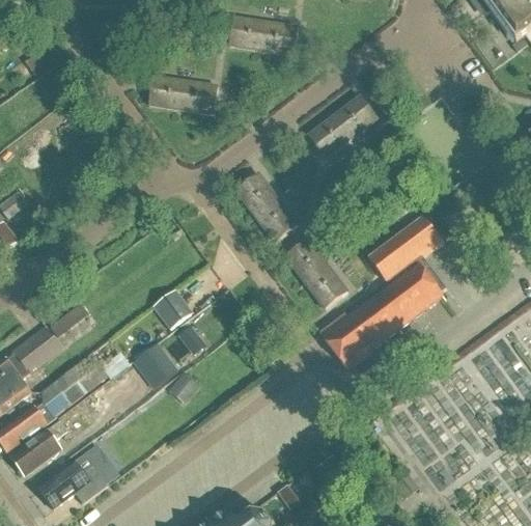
[(530,133),(530,0),(476,0),(486,14),(493,9),(516,42),(525,35),(530,43),(530,132),(530,133)]
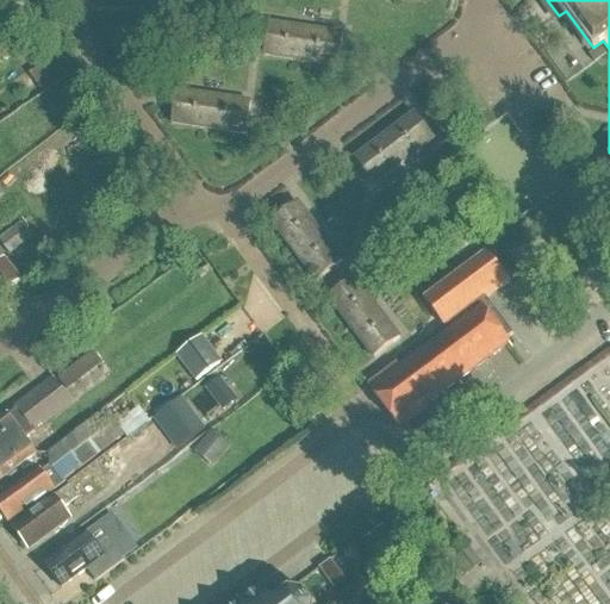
[(302,58),(305,25),(268,20),(263,53),(302,58)]
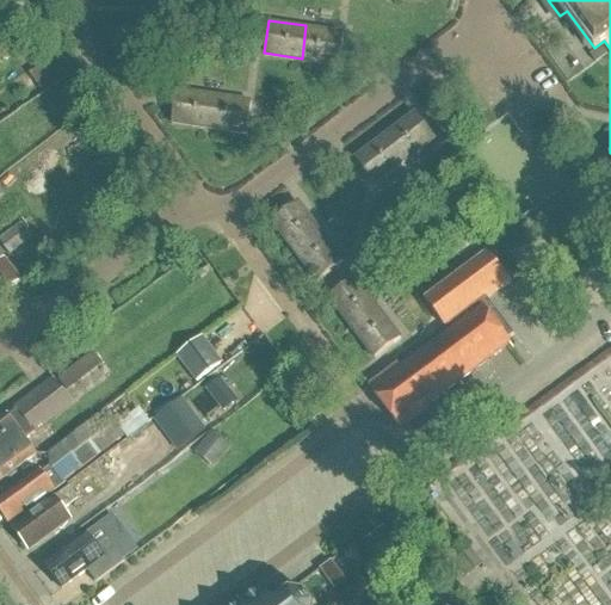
[(344,31),(306,25),(302,59),(339,63),(344,31)]
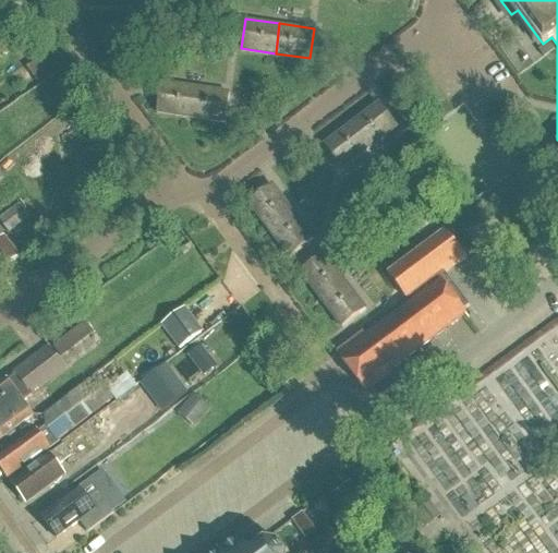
[(191,116),(195,85),(161,81),(157,110),(191,116)]
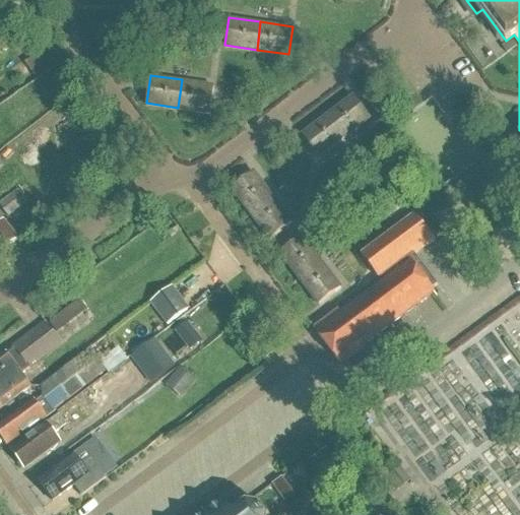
[(214,84),(182,79),(178,108),(210,112),(214,84)]
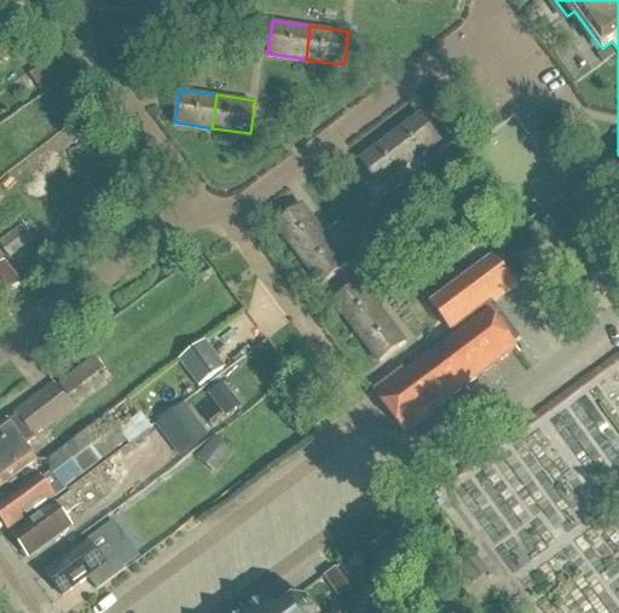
[(42,100),(33,107),(39,117),(48,110),(42,100)]
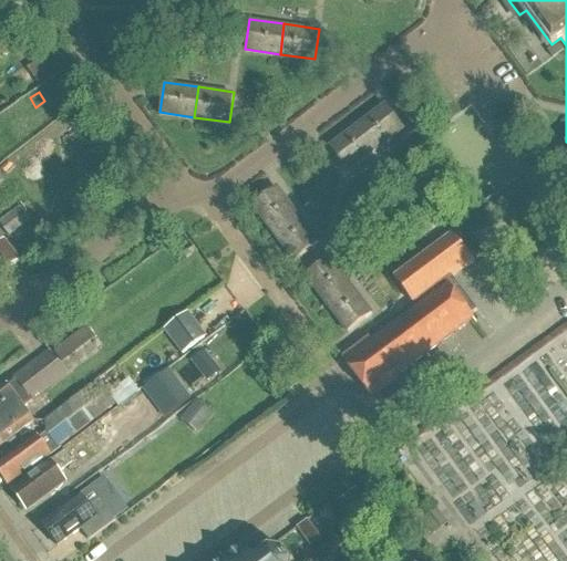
[(29,107),(24,102),(7,115),(11,121),(29,107)]
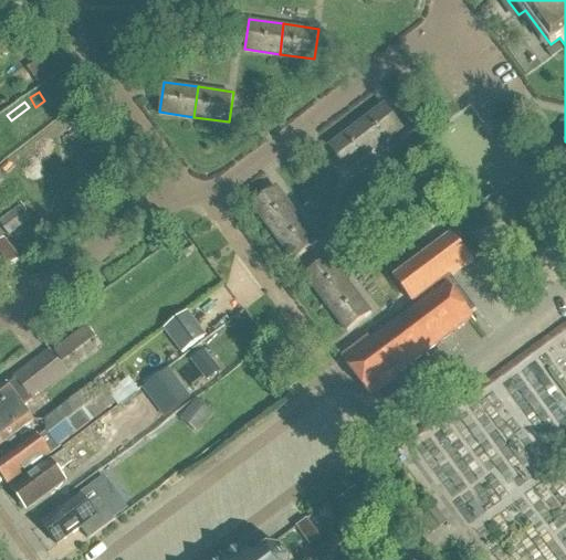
[(385,102),(356,123),(375,147),(404,126),(385,102)]
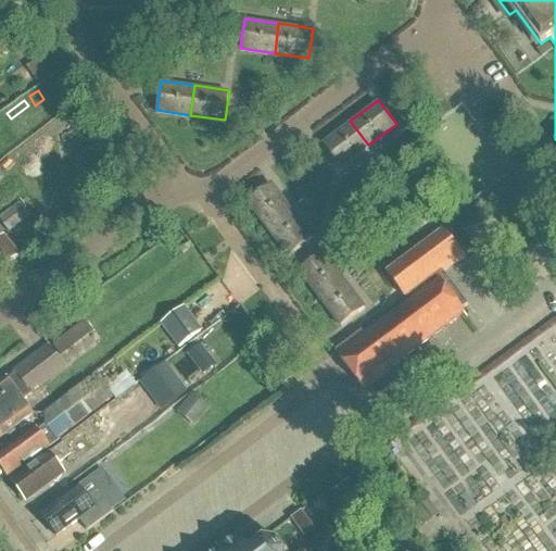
[(341,165),(368,145),(350,121),(323,141),(341,165)]
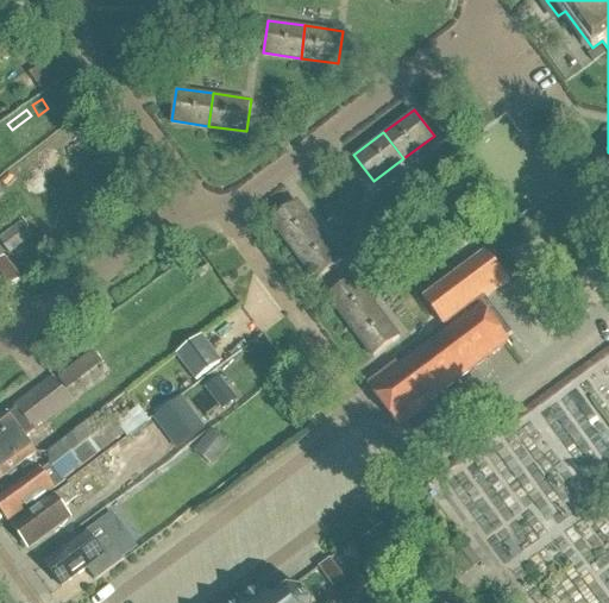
[(296,198),(270,218),(294,249),(320,228),(296,198)]
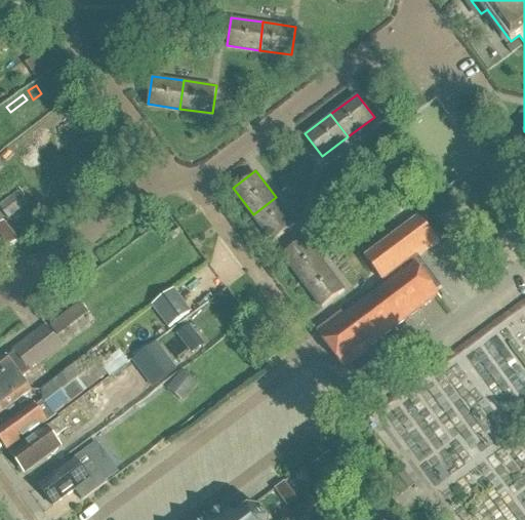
[(0,205),(7,215),(29,200),(18,188),(0,201),(0,205)]
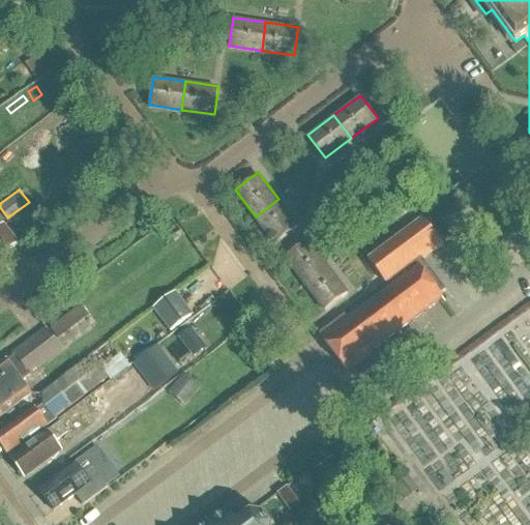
[(298,225),(278,199),(256,216),(275,242),(298,225)]
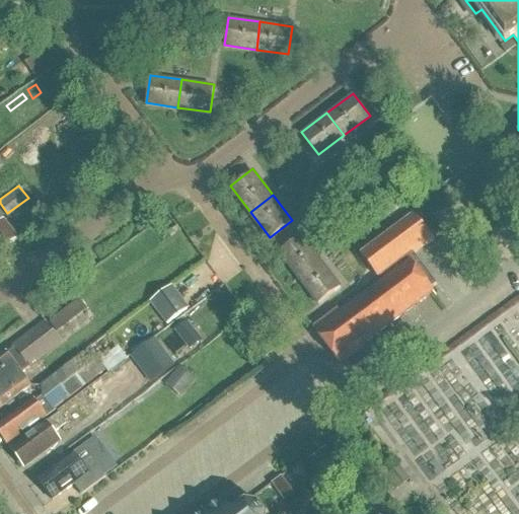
[(412,248),(432,234),(415,211),(360,251),(378,276),(379,275),(382,278),(411,258),(415,263),(420,259),(412,248)]
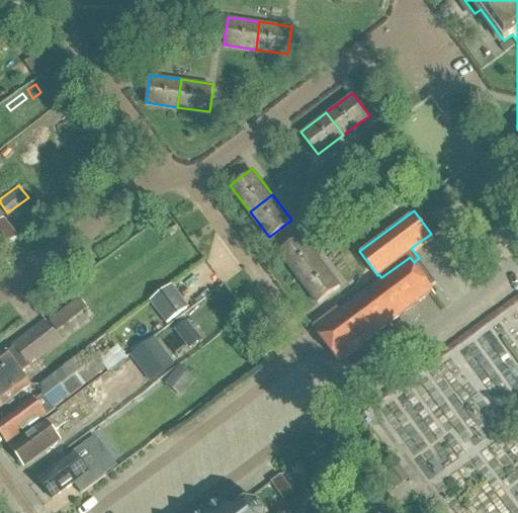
[(0,217),(0,248),(18,235),(3,215),(0,217)]
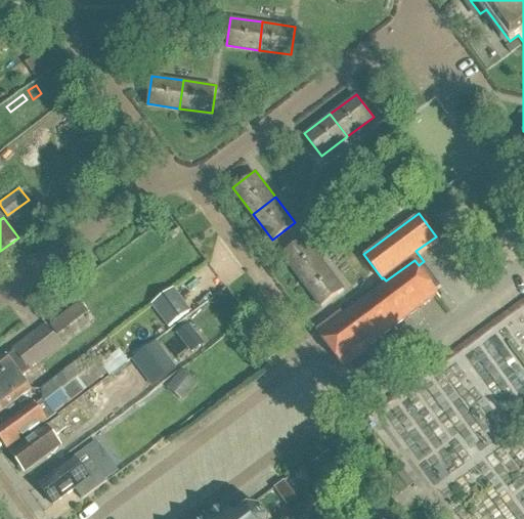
[(305,235),(281,252),(302,278),(324,261),(305,235)]
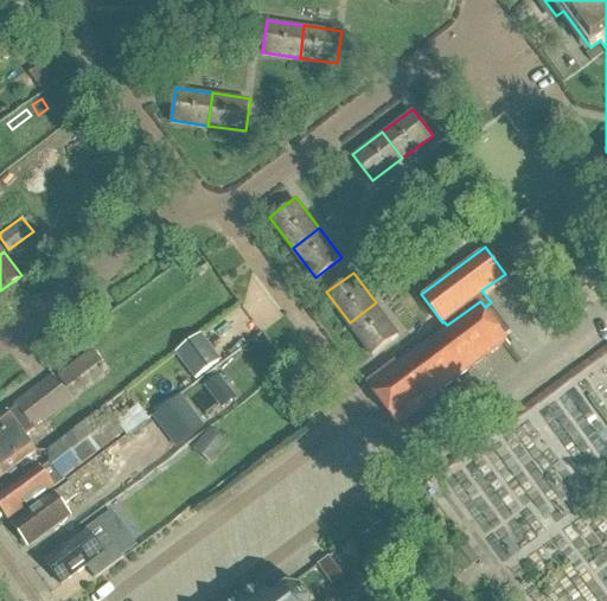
[(429,398),(509,339),(505,333),(511,330),(491,302),(485,307),(480,301),(447,325),(398,362),(396,358),(366,379),(400,426),(406,421),(411,430),(439,410),(429,398)]
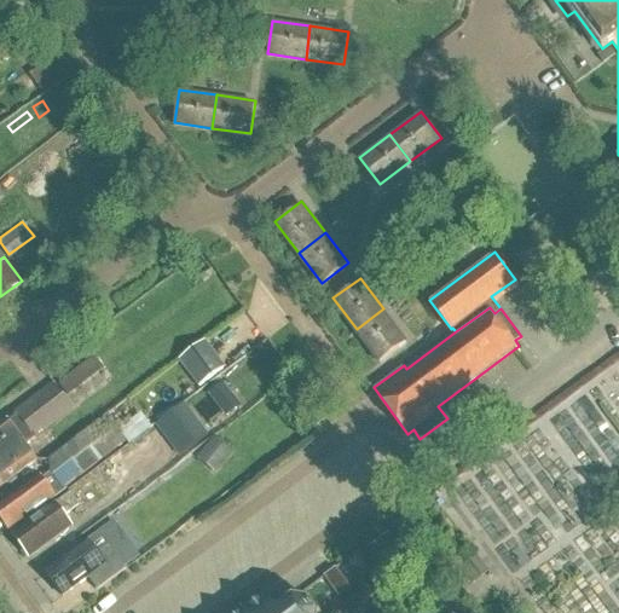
[(406,340),(383,308),(357,329),(380,360),(406,340)]
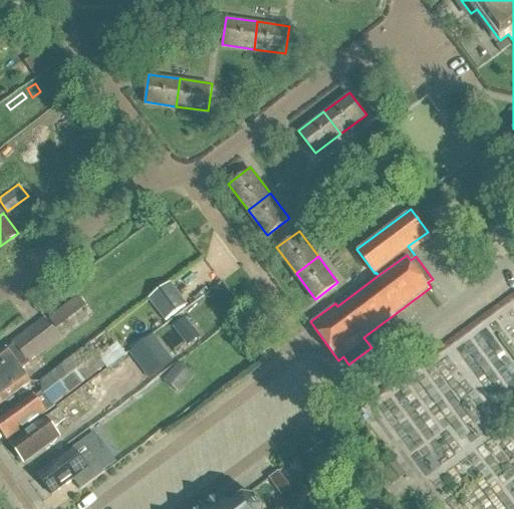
[(164,318),(187,301),(169,277),(146,294),(164,318)]
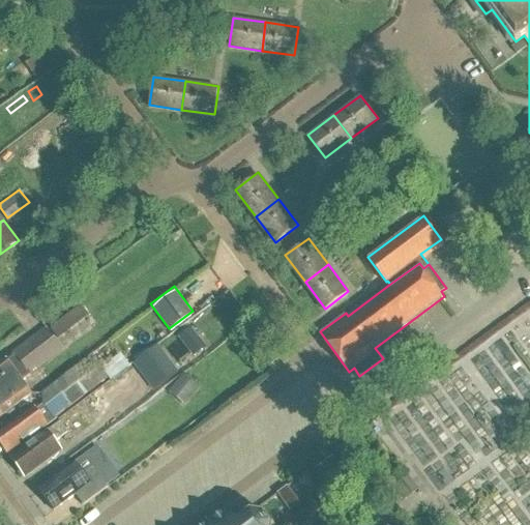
[(228,319),(235,328),(245,321),(238,311),(228,319)]
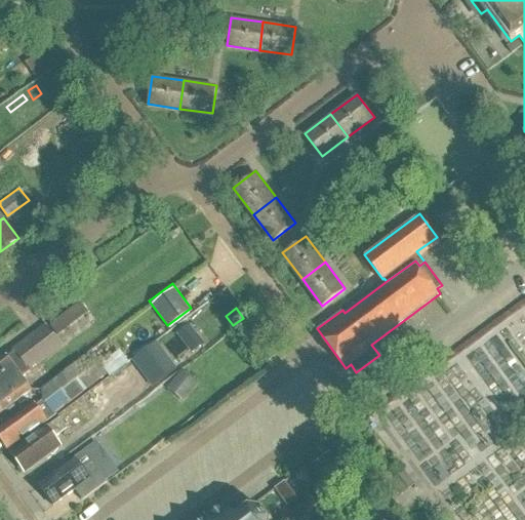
[(59,314),(48,322),(56,332),(68,324),(59,314)]
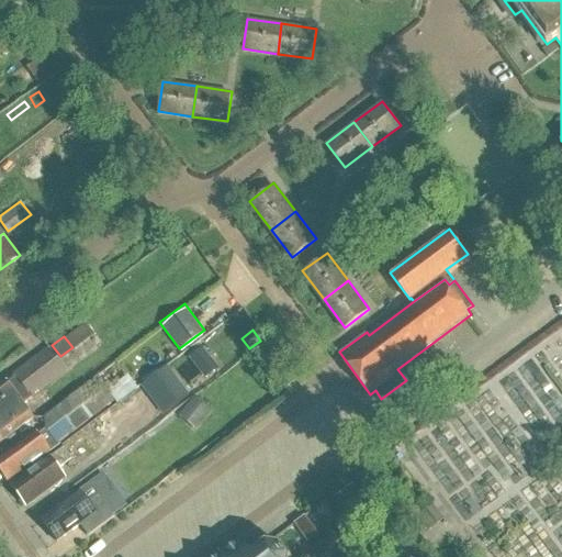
[(201,345),(211,357),(221,348),(212,336),(201,345)]
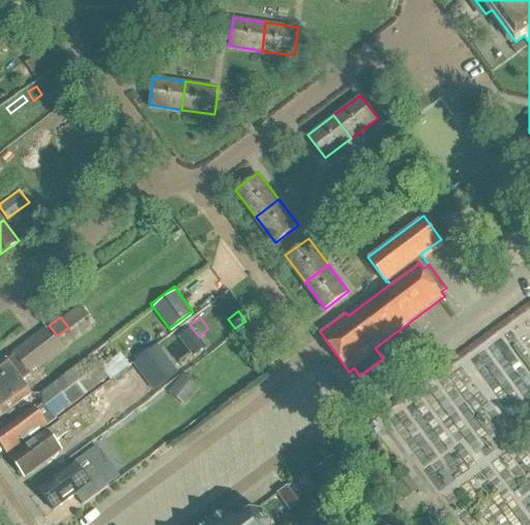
[(0,362),(0,416),(32,392),(21,378),(28,373),(28,374),(62,349),(46,326),(11,352),(12,353),(0,362)]
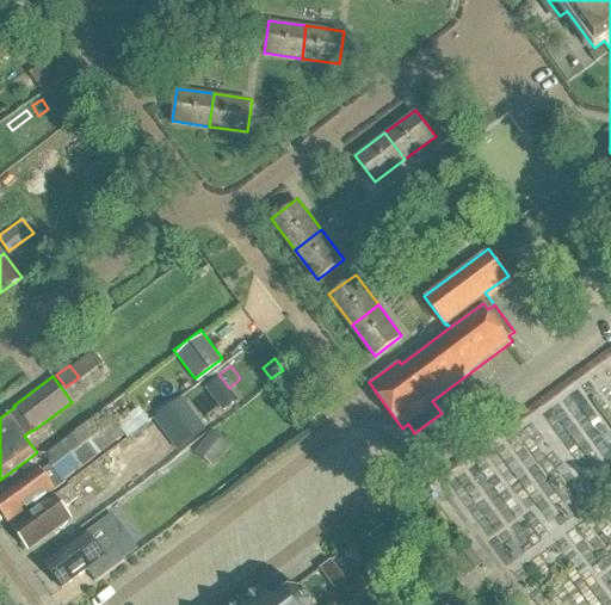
[(205,425),(181,394),(153,415),(177,446),(205,425)]
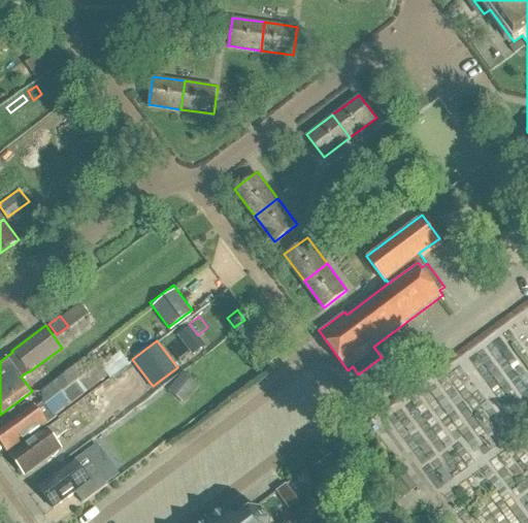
[(46,423),(42,417),(52,410),(55,414),(108,373),(100,362),(87,372),(78,362),(41,390),(42,400),(36,405),(34,403),(0,428),(0,438),(8,450),(20,440),(22,443),(46,423)]
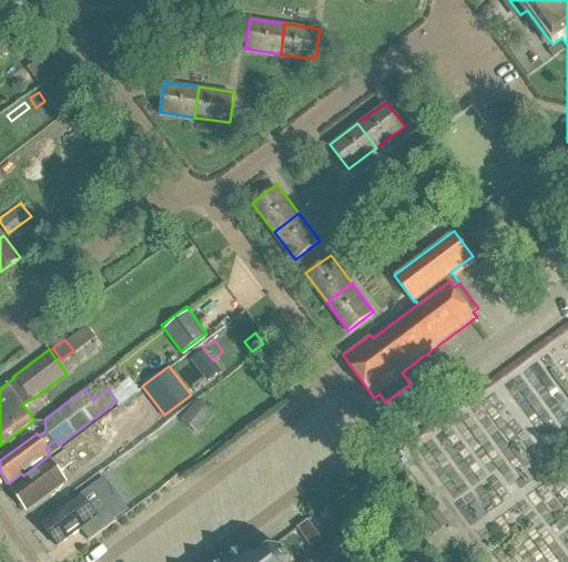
[(198,397),(181,417),(199,431),(215,411),(198,397)]
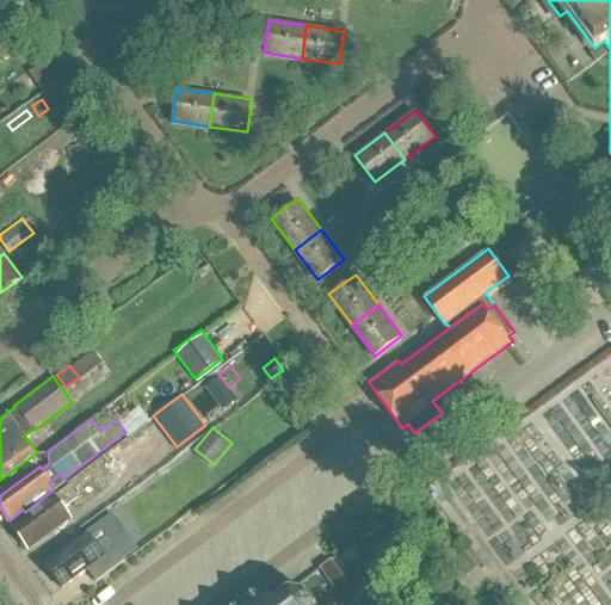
[(50,529),(71,513),(65,506),(79,495),(69,482),(12,524),(26,542),(48,526),(50,529)]
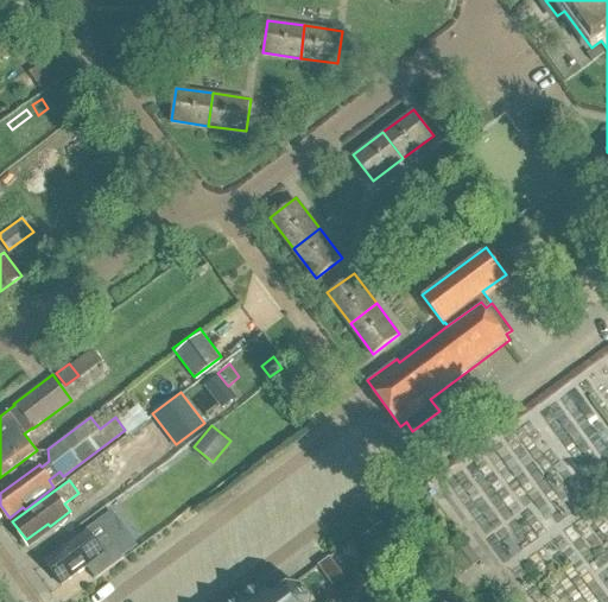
[(374,552),(396,537),(382,519),(362,534),(374,552)]
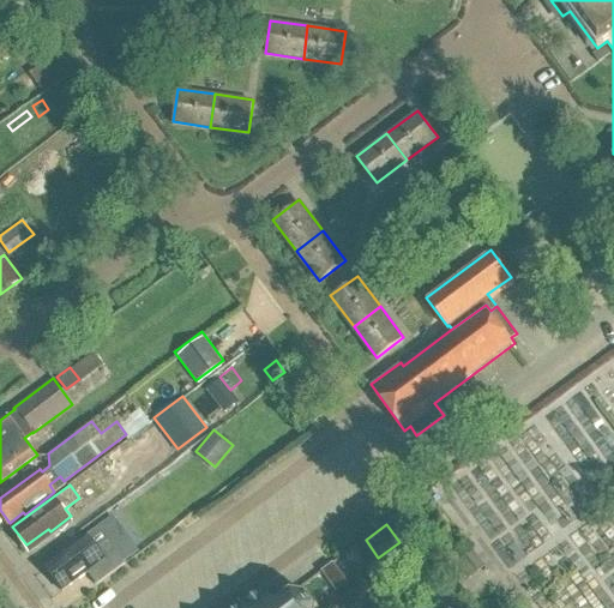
[(86,530),(43,563),(60,585),(85,567),(95,579),(125,558),(107,534),(95,543),(86,530)]
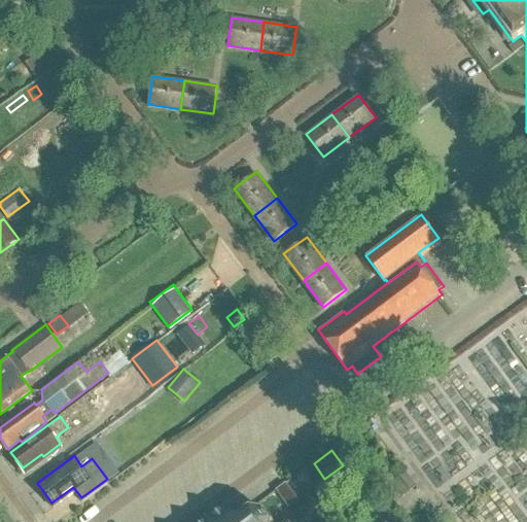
[(299,497),(286,481),(276,488),(288,506),(299,497)]
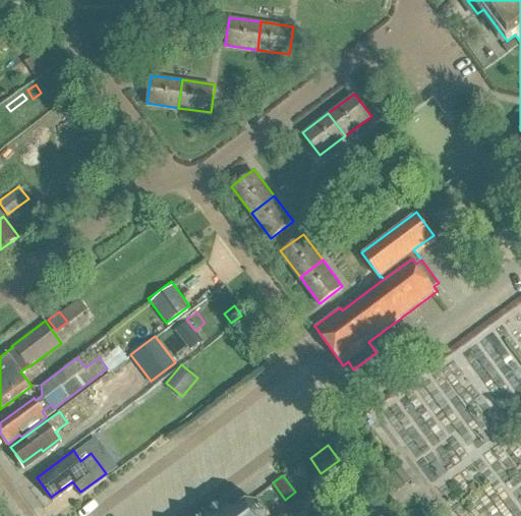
[(272,515),(262,502),(245,500),(232,510),(228,505),(211,504),(211,503),(201,510),(201,511),(193,515),(272,515)]
